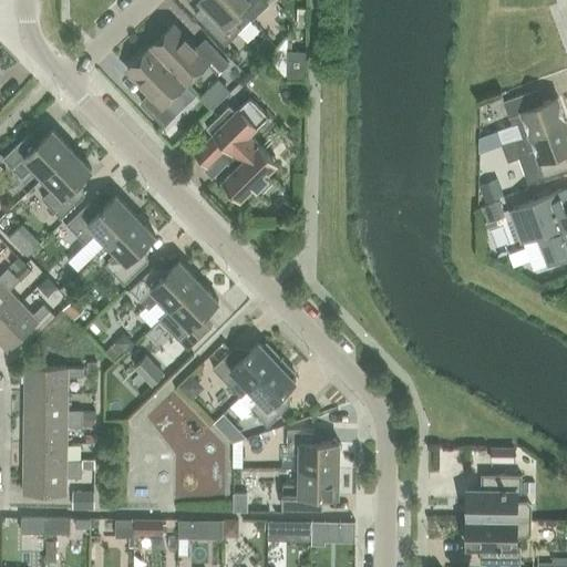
[(224,47),(250,20),(230,0),(197,0),(215,19),(206,28),(224,47)]
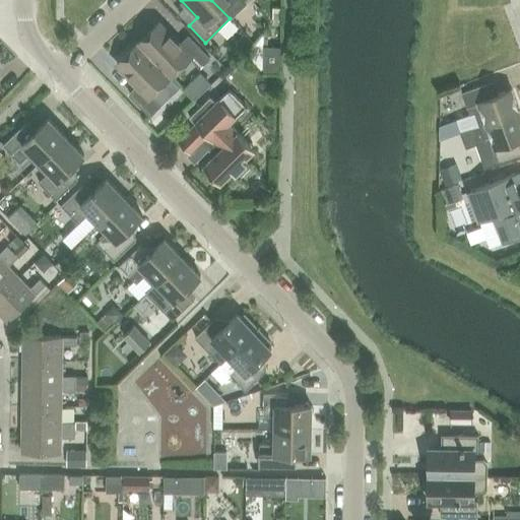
[(211,0),(230,18),(248,0),(211,0)]
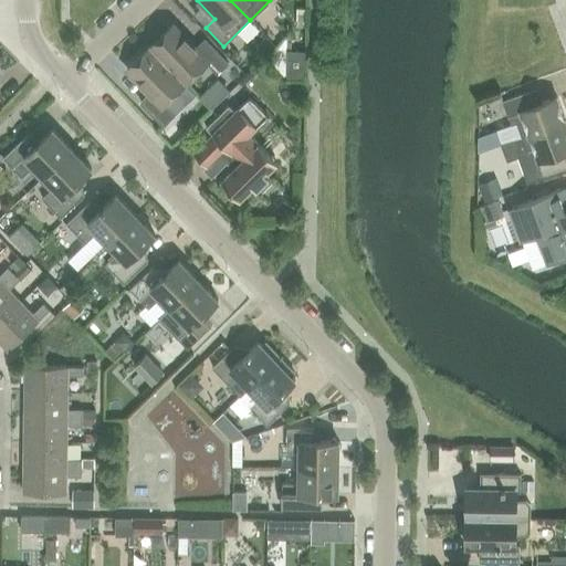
[(171,24),(149,46),(185,84),(207,63),(217,73),(228,63),(205,39),(195,49),(171,24)]
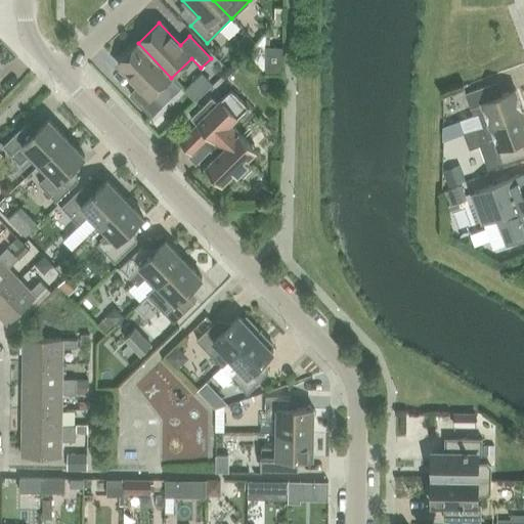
[(265,48),(265,34),(255,43),(245,53),(265,75),(265,74),(265,48)]
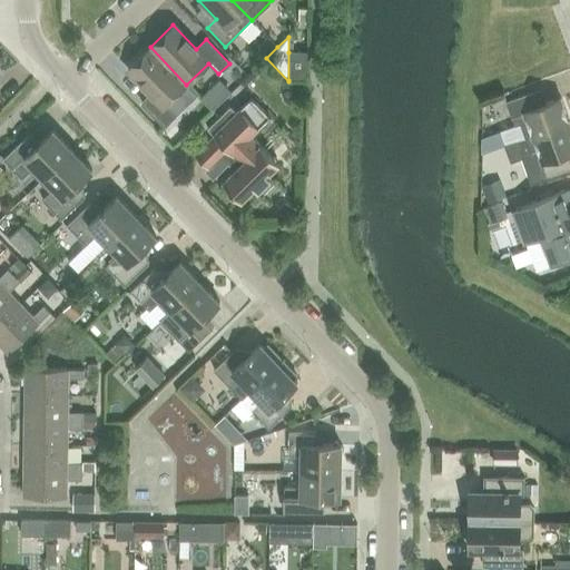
[(186,85),(150,47),(127,69),(150,94),(140,102),(164,127),(175,117),(164,106),(186,85)]
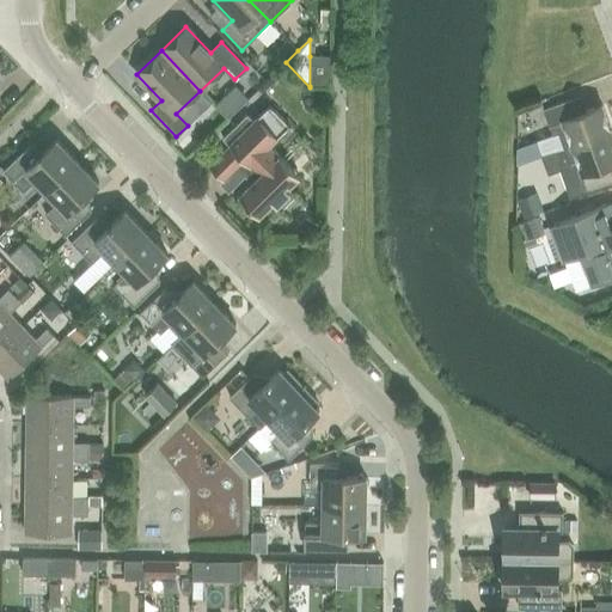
[(329,86),(330,56),(310,56),(310,86),(329,86)]
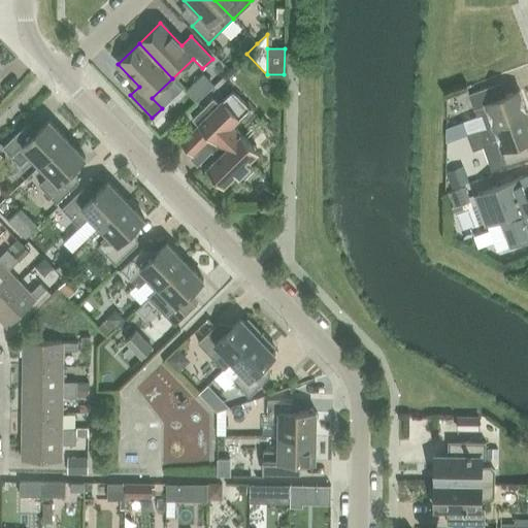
[(486,129),(527,114),(519,91),(495,99),(491,88),(469,96),(476,117),(481,114),(486,128),(486,129)]
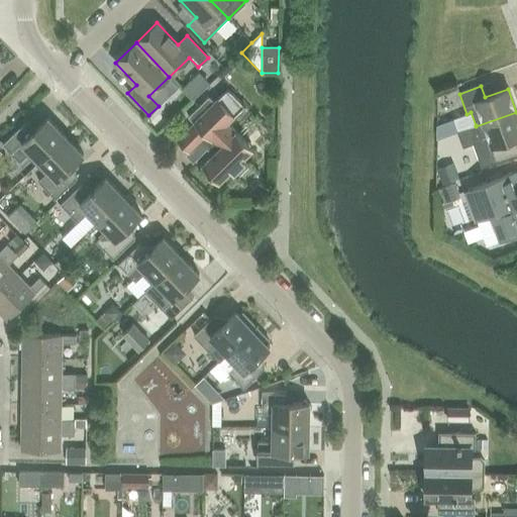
[(227,89),(214,102),(208,97),(187,117),(194,123),(177,140),(188,152),(199,141),(206,149),(210,146),(215,152),(201,166),(218,183),(231,171),(233,173),(243,163),(241,161),(252,149),(227,123),(244,106),(227,89)]
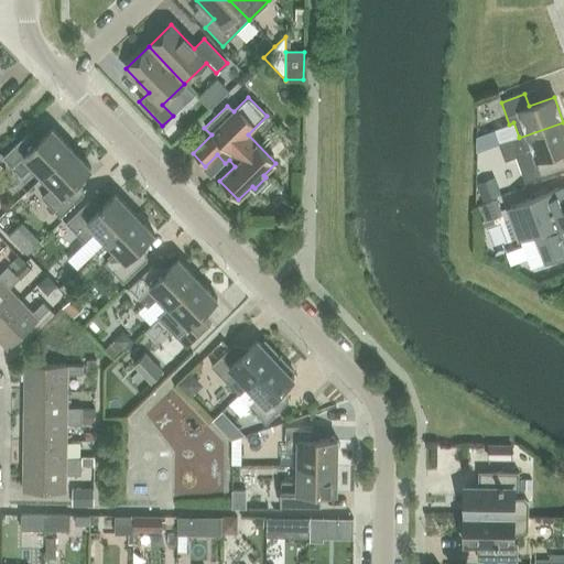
[(519,138),(519,137),(498,144),(505,161),(516,156),(524,183),(554,172),(548,155),(563,149),(563,125),(563,122),(519,138)]
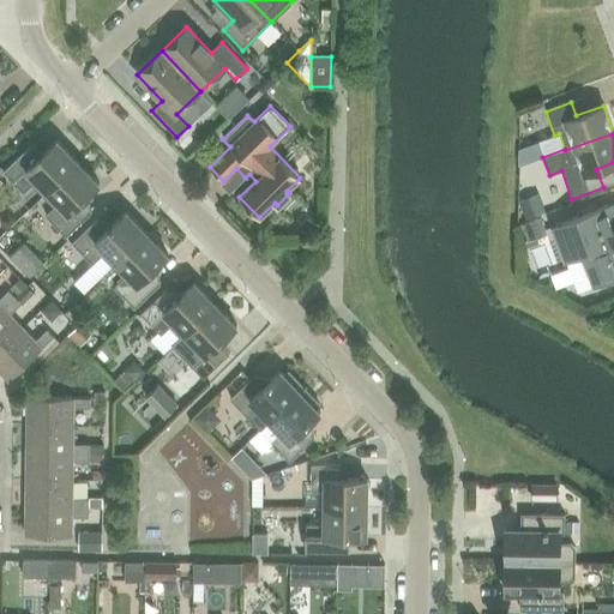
[(42,197),(77,162),(56,140),(38,157),(29,146),(2,172),(23,193),(31,185),(42,197)]
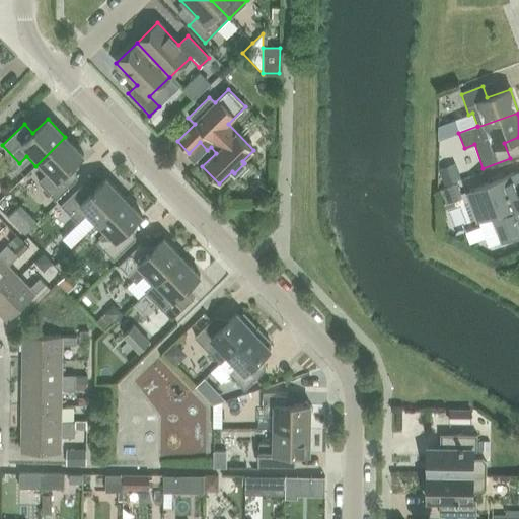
[(83,155),(65,137),(35,166),(45,175),(38,181),(55,200),(77,178),(69,169),(83,155)]
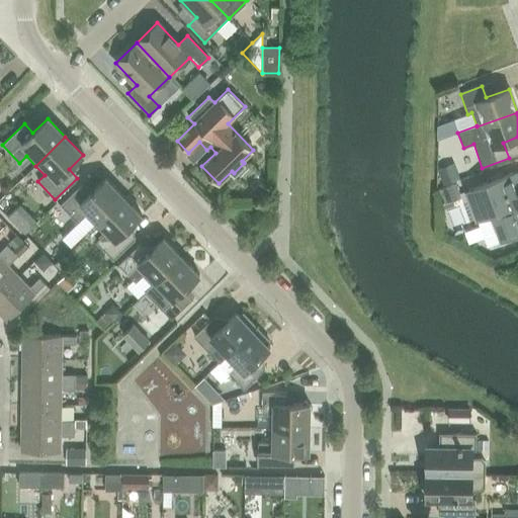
[(459,179),(453,164),(437,170),(442,185),(459,179)]
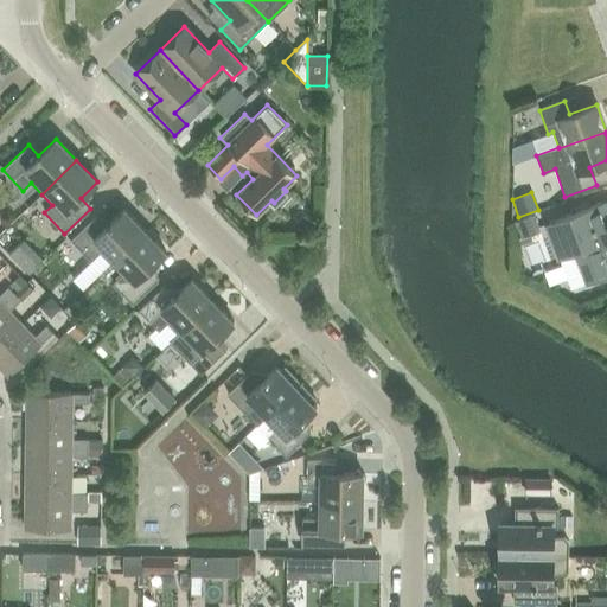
[(566,278),(585,270),(589,283),(606,276),(606,212),(604,203),(548,223),(561,256),(557,257),(566,278)]
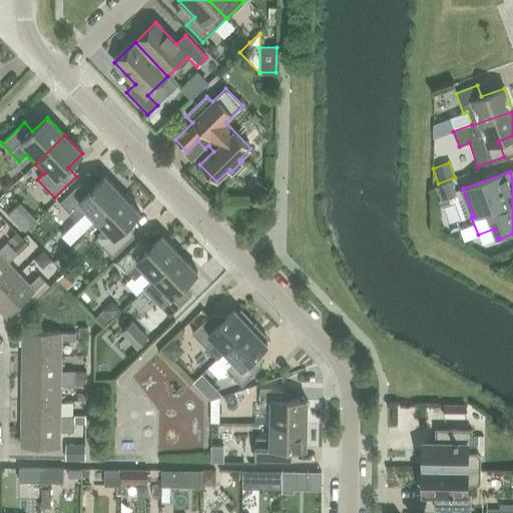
[(96,219),(122,194),(104,176),(90,190),(81,181),(59,203),(77,220),(83,213),(93,223),(96,220),(96,219)]
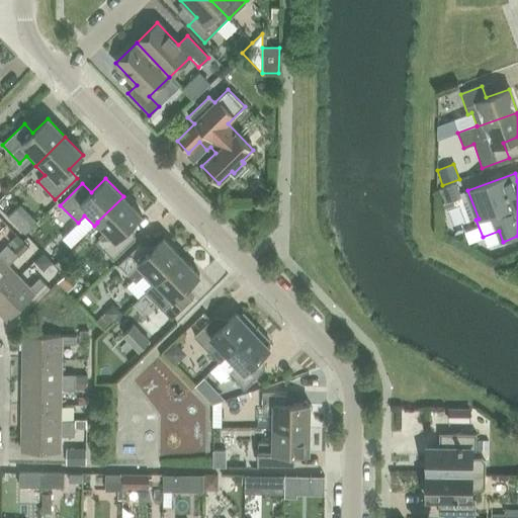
[(456,199),(451,186),(438,191),(443,204),(456,199)]
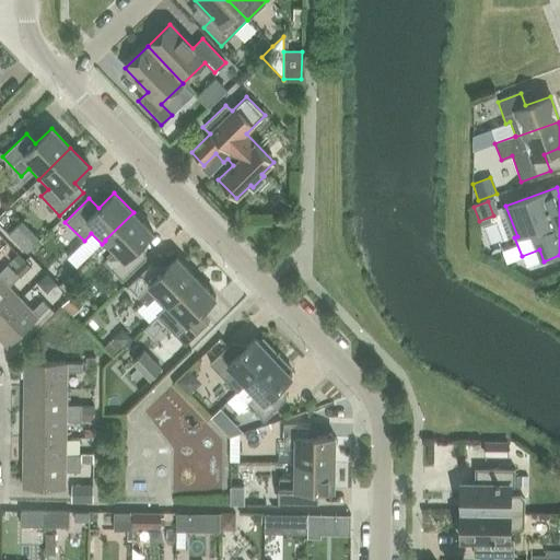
[(105,240),(105,241),(115,251),(104,261),(123,280),(146,257),(137,248),(152,233),(133,212),(105,240)]
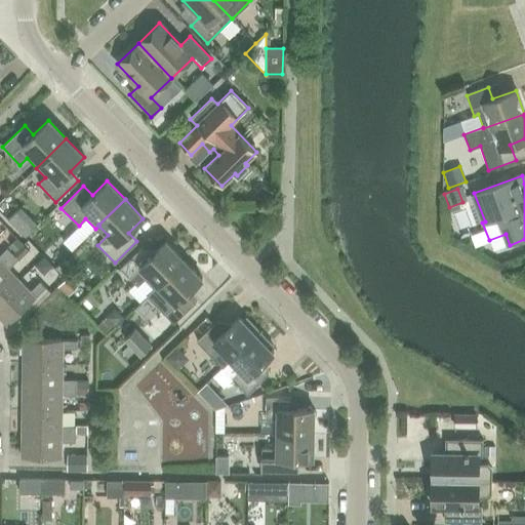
[(263,199),(249,200),(249,209),(264,208),(263,199)]
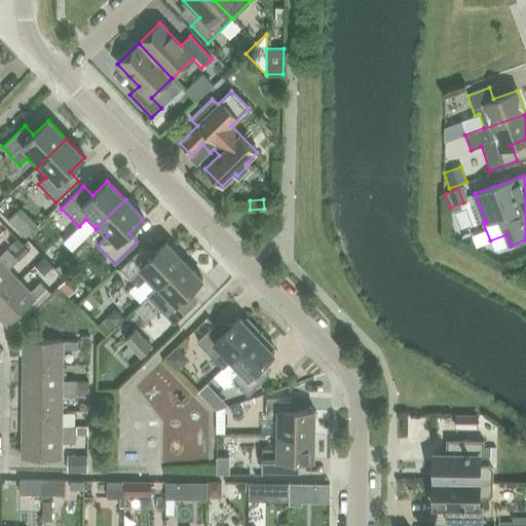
[(7,220),(25,237),(37,226),(20,208),(7,220)]
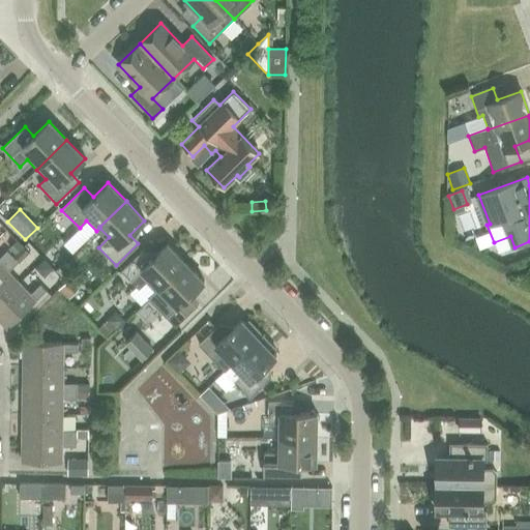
[(8,248),(15,255),(23,246),(17,240),(8,248)]
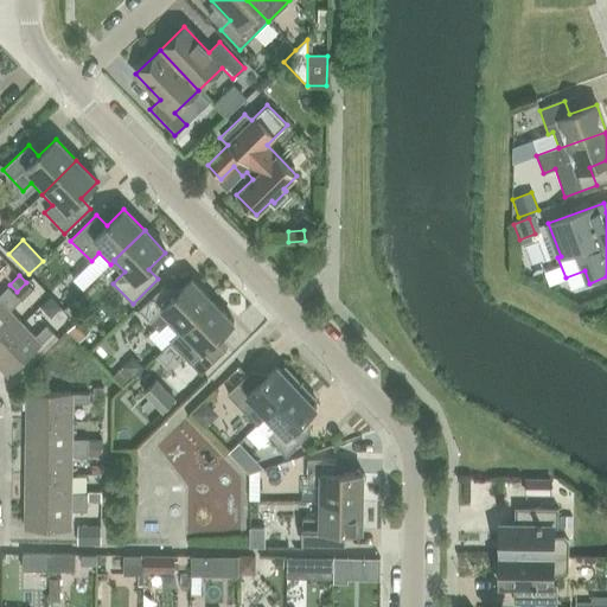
[(178,334),(212,301),(191,279),(174,295),(165,285),(139,311),(159,331),(167,324),(177,334),(178,334)]
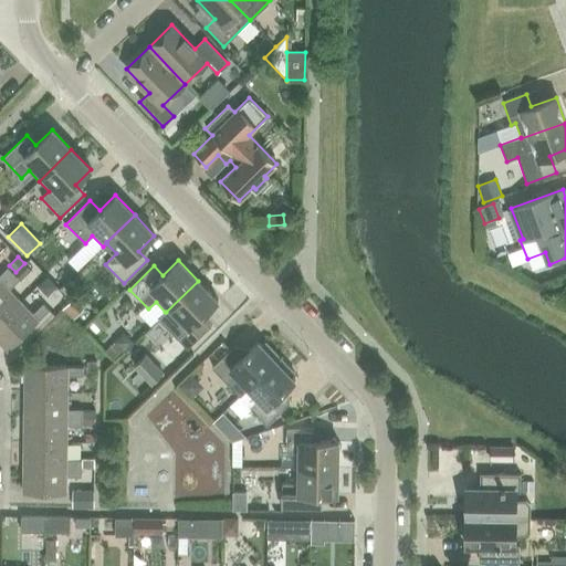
[(16,272),(13,274),(19,280),(20,281),(31,270),(24,263),(16,272)]
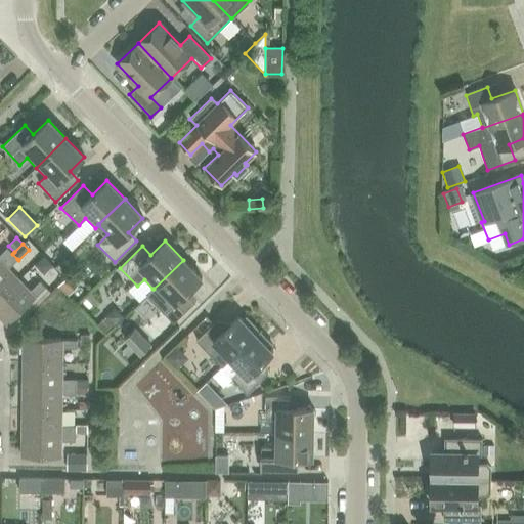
[(0,265),(12,254),(7,248),(0,254),(0,265)]
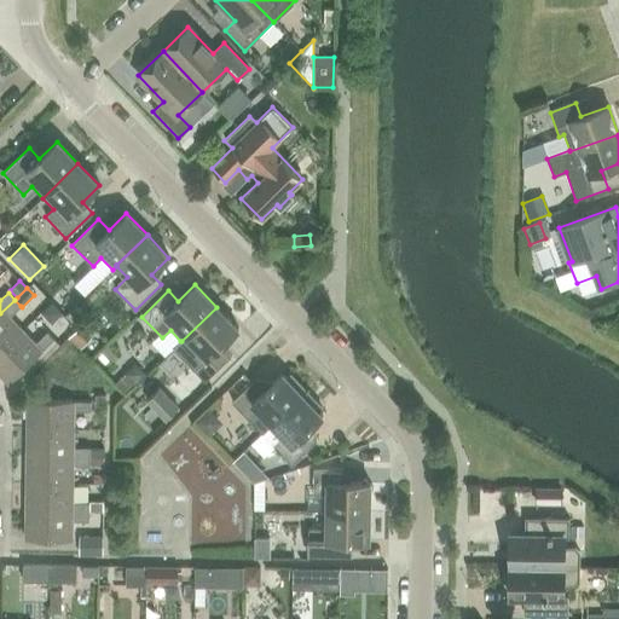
[(15,300),(0,313),(0,352),(22,330),(10,318),(21,306),(15,300)]
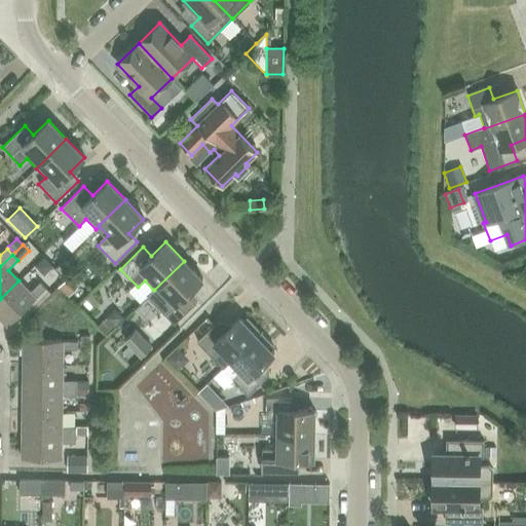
[(51,267),(43,258),(34,266),(42,275),(51,267)]
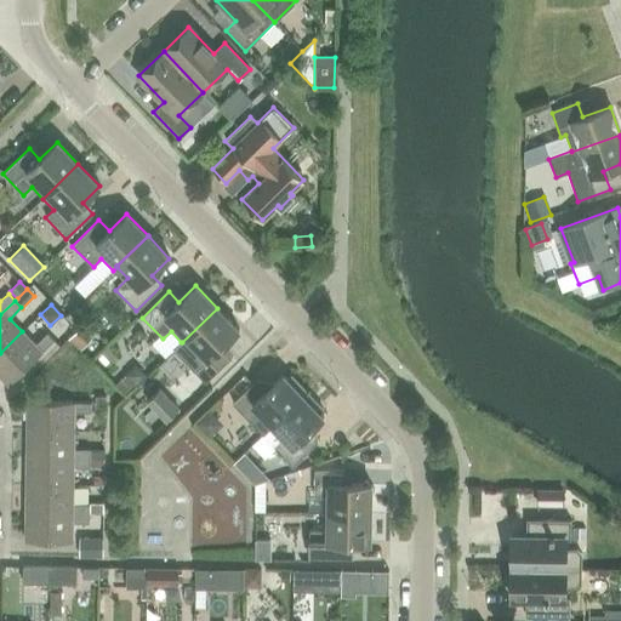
[(239,330),(217,308),(182,342),(181,342),(172,349),(205,383),(232,358),(221,347),(239,330)]
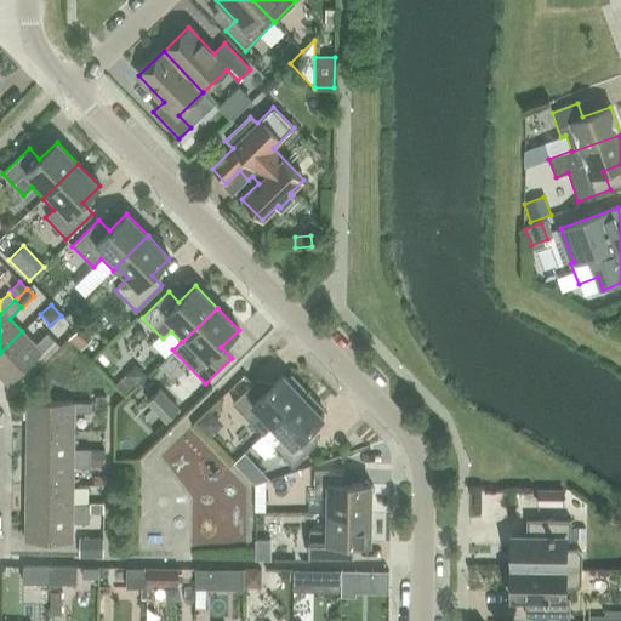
[(68,339),(79,351),(92,337),(81,326),(77,330),(68,339)]
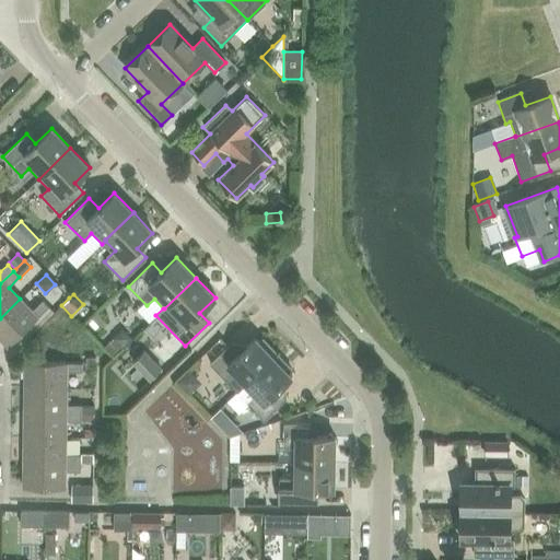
[(20,299),(0,318),(0,339),(8,347),(48,307),(42,301),(32,311),(20,299)]
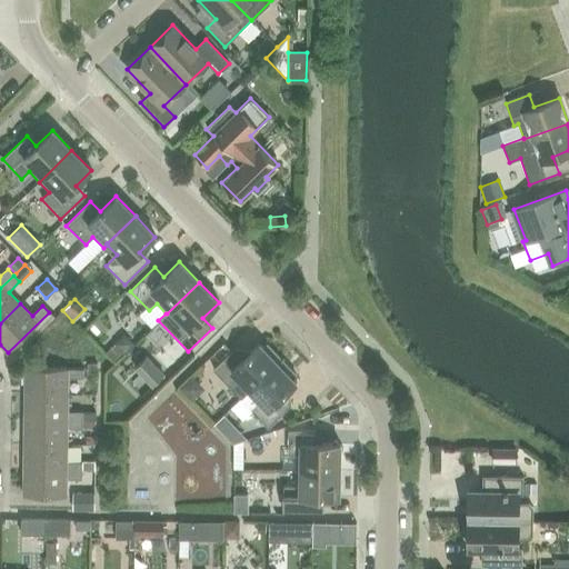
[(112,343),(113,345),(122,355),(133,345),(123,335),(112,343)]
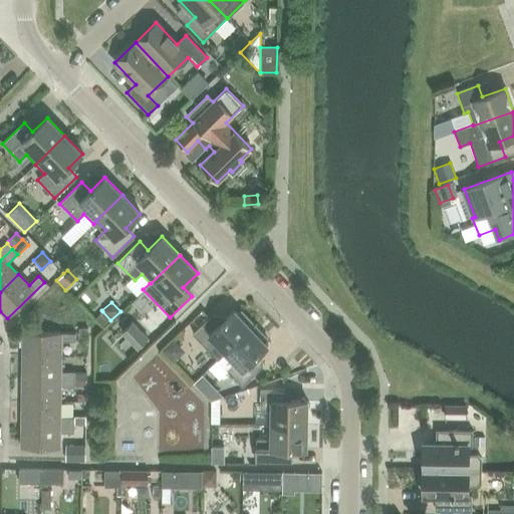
[(192,333),(217,359),(225,352),(254,325),(240,311),(237,314),(234,310),(217,326),(209,318),(192,333)]
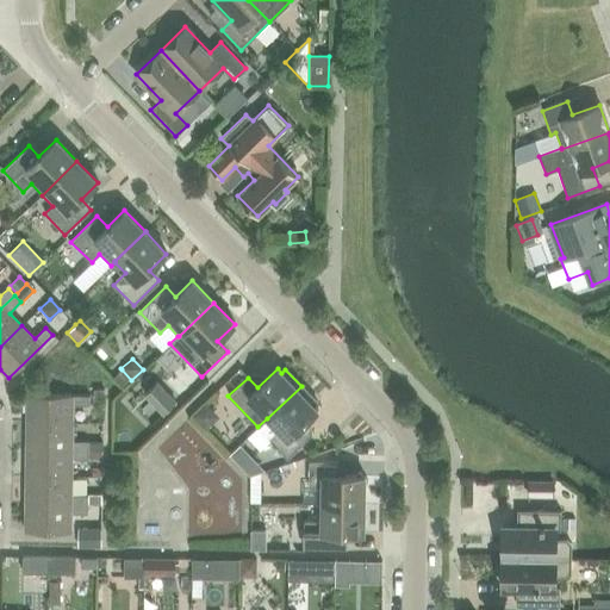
[(156,384),(144,394),(162,414),(174,403),(156,384)]
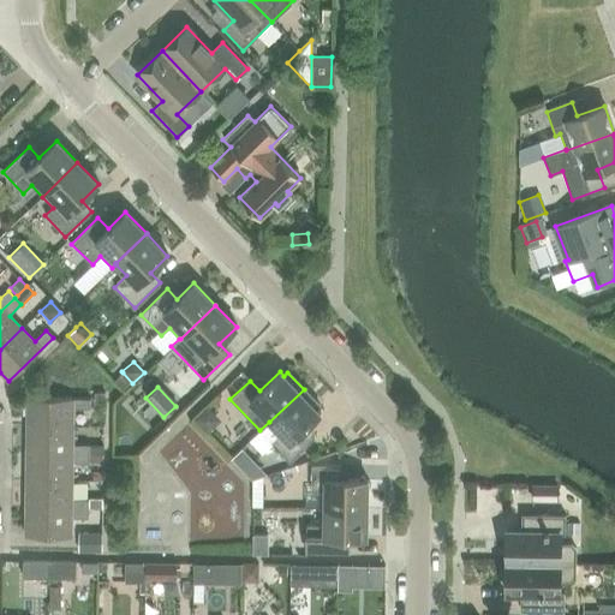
[(320,406),(304,389),(269,422),(281,434),(272,443),(290,463),(310,443),(299,433),(320,413),(316,408),(320,406)]
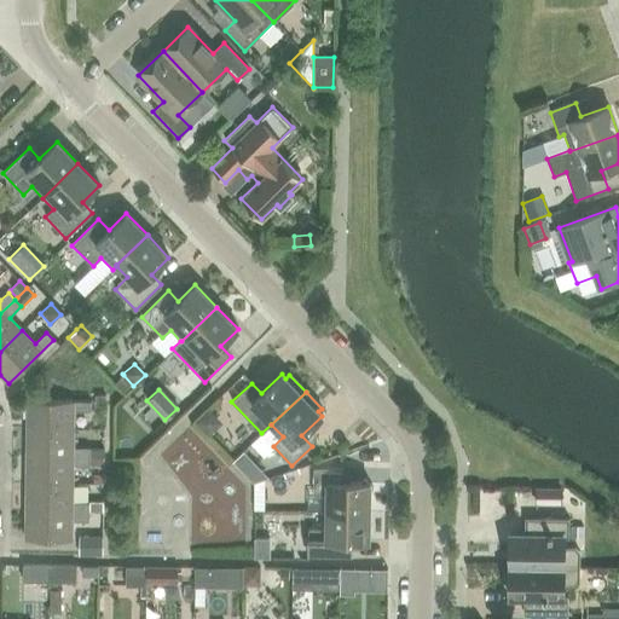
[(27,428),(74,429),(74,411),(91,411),(91,401),(27,400),(27,428)]
